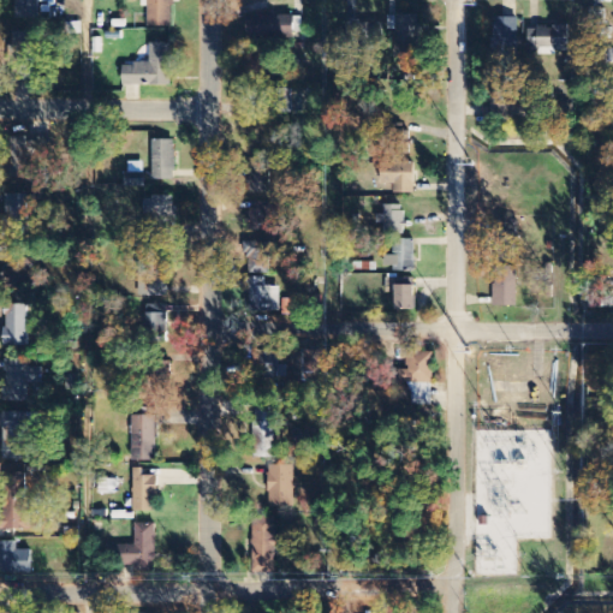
[(12,0),(12,16),(37,17),(37,1),(46,1),(46,0),(12,0)]
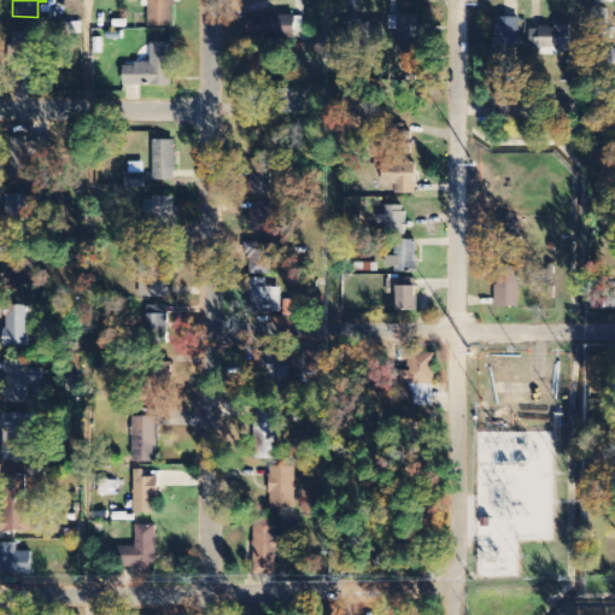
[(140,0),(140,6),(147,6),(147,25),(173,25),(171,0),(140,0)]
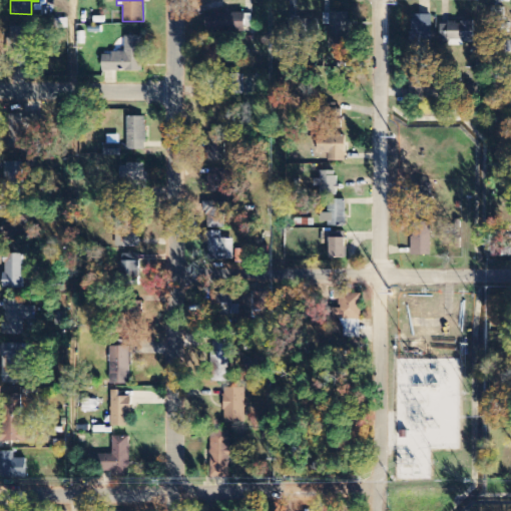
[(503,7),(490,7),(490,19),(503,20),(503,7)]
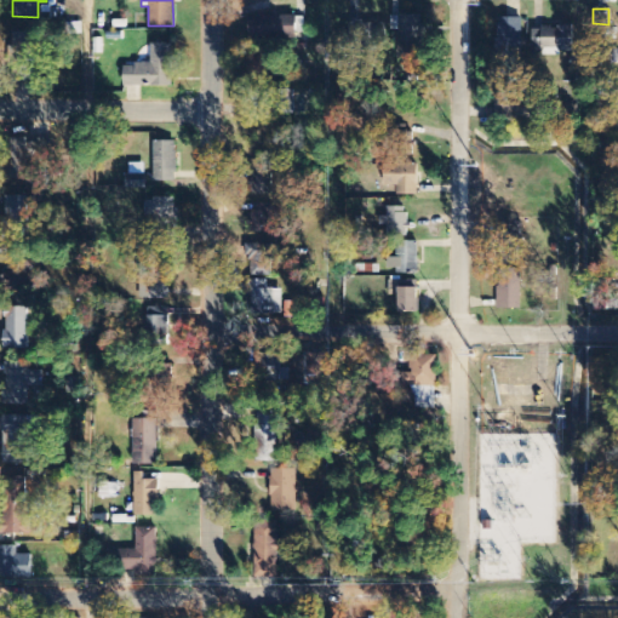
[(295,13),(250,15),(250,36),(295,35),(295,13)]
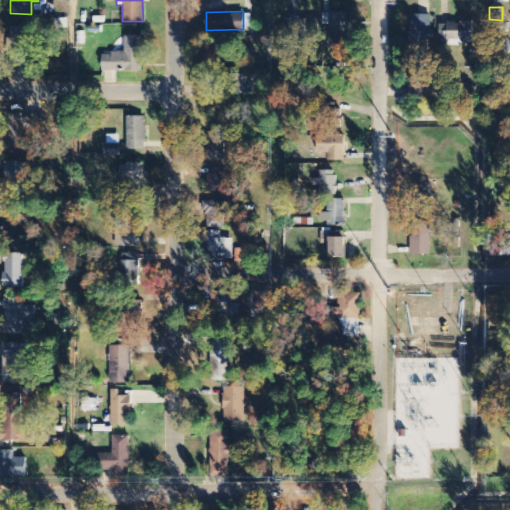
[(348,11),(323,11),(322,24),(328,24),(328,46),(348,46),(348,11)]
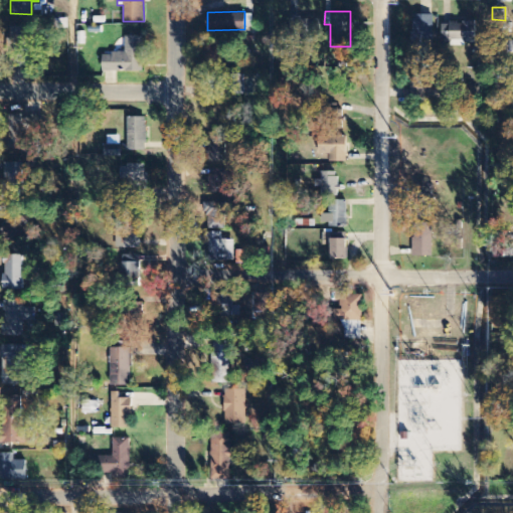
[(432,13),(410,14),(411,62),(433,61),(432,13)]
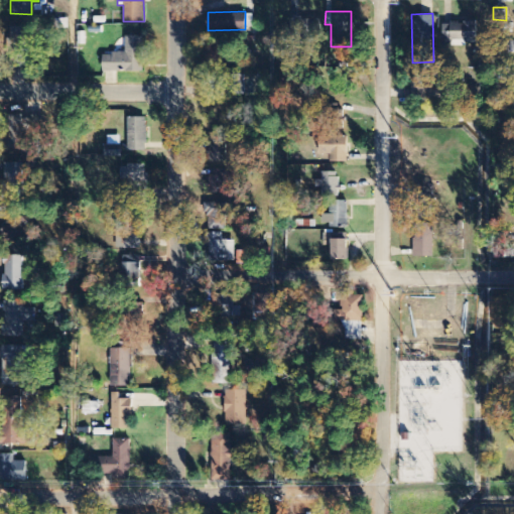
[(476,43),(475,20),(447,21),(448,43),(476,43)]
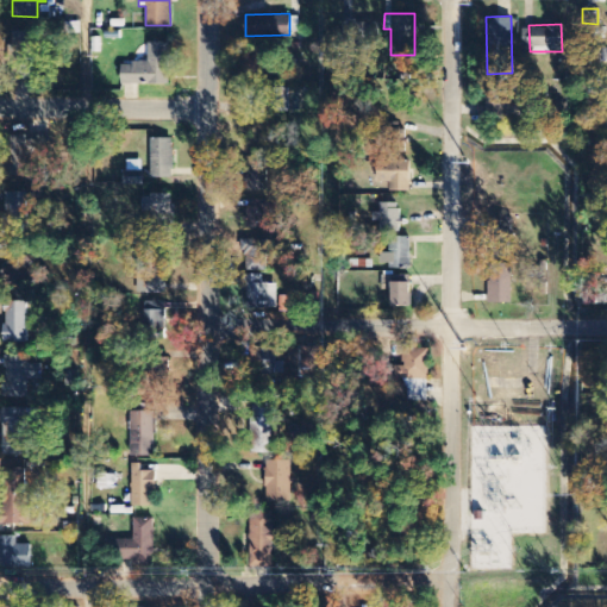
[(33,30),(8,31),(10,68),(35,68),(33,30)]
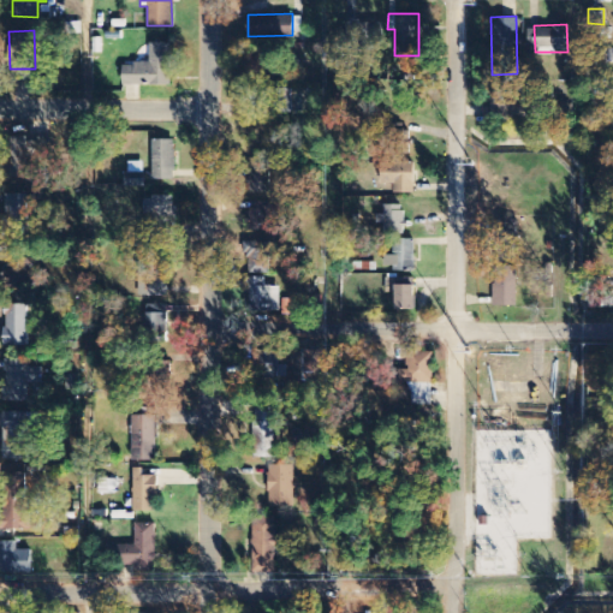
[(121,84),(170,84),(170,41),(149,42),(149,61),(121,63),(121,84)]
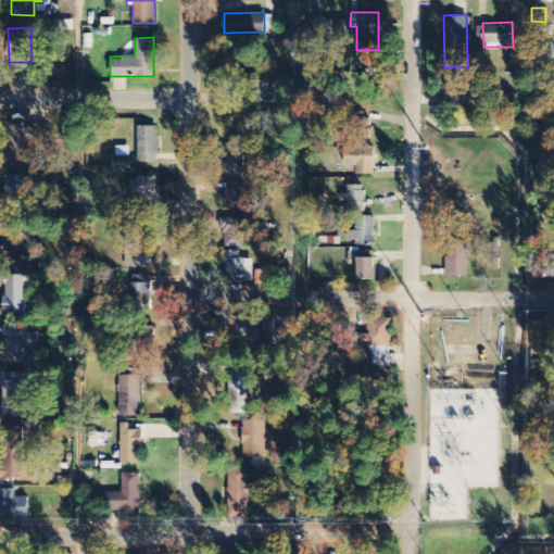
[(264,79),(244,78),(243,100),(263,101),(264,79)]
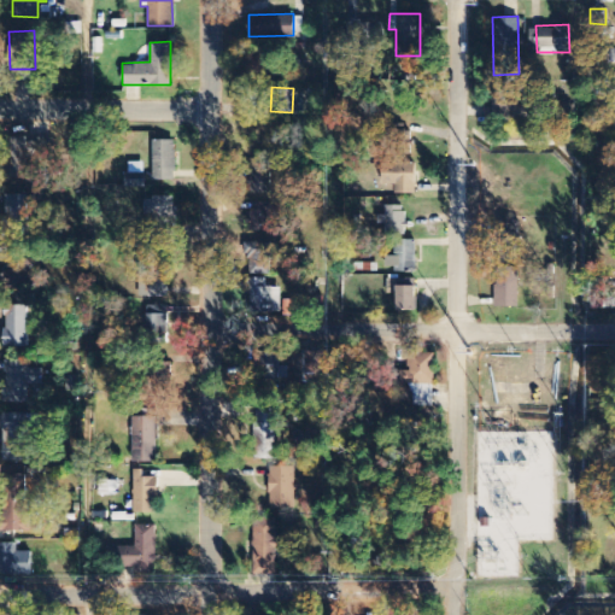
[(25,156),(50,154),(48,136),(28,136),(9,136),(10,177),(27,176),(25,156)]
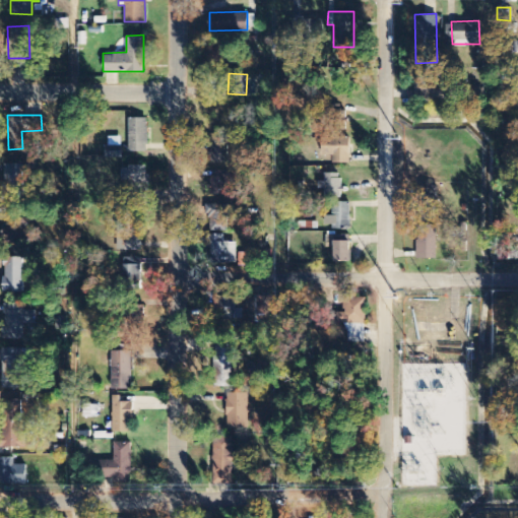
[(146,117),(127,117),(127,150),(146,150),(146,117)]
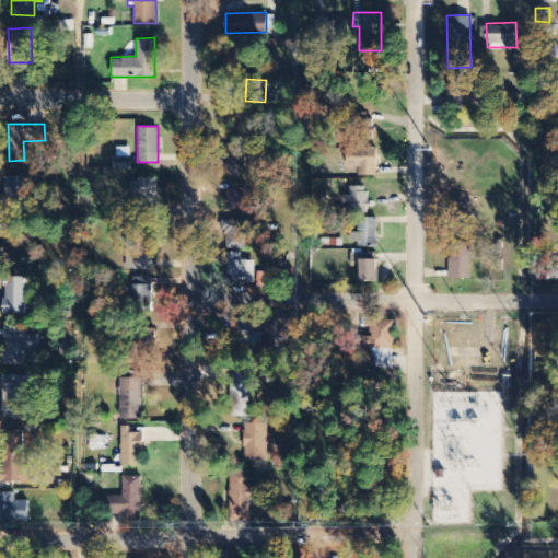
[(114,169),(128,169),(128,146),(113,147),(114,169)]
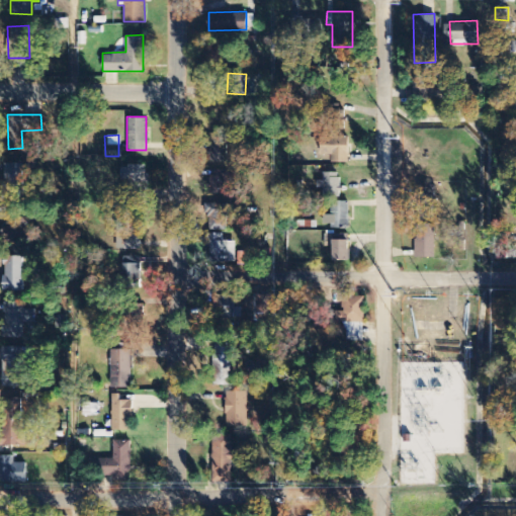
[(348,136),(327,135),(327,161),(347,162),(348,136)]
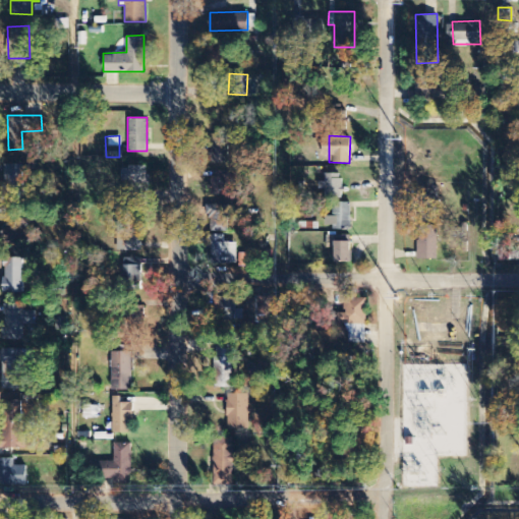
[(227,163),(227,136),(210,136),(209,162),(227,163)]
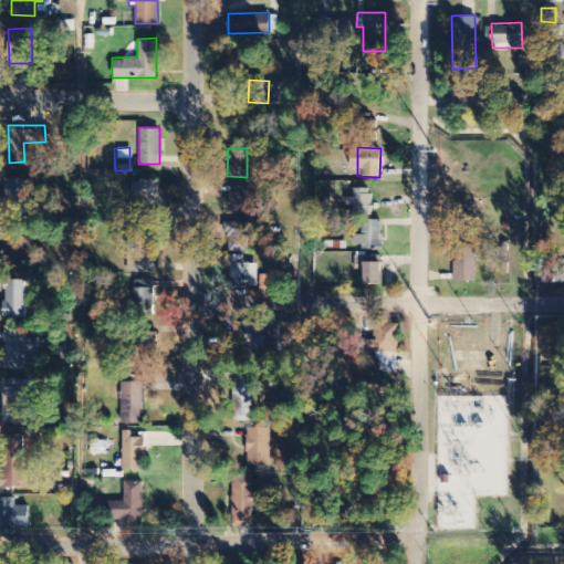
[(2,218),(23,218),(24,178),(2,178),(2,218)]
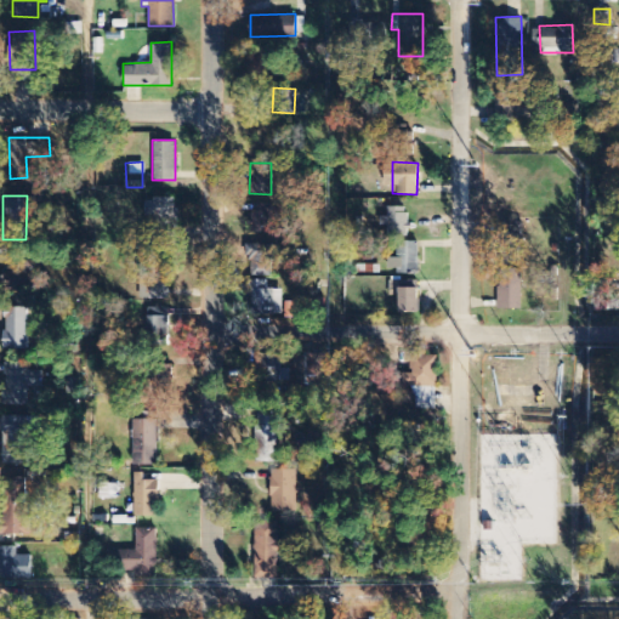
[(143,214),(153,214),(152,227),(175,227),(175,198),(143,197),(143,214)]
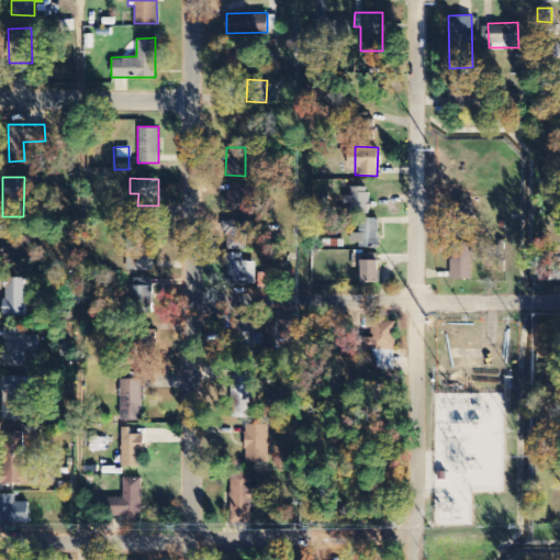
[(246,210),(245,183),(226,183),(226,210),(246,210)]
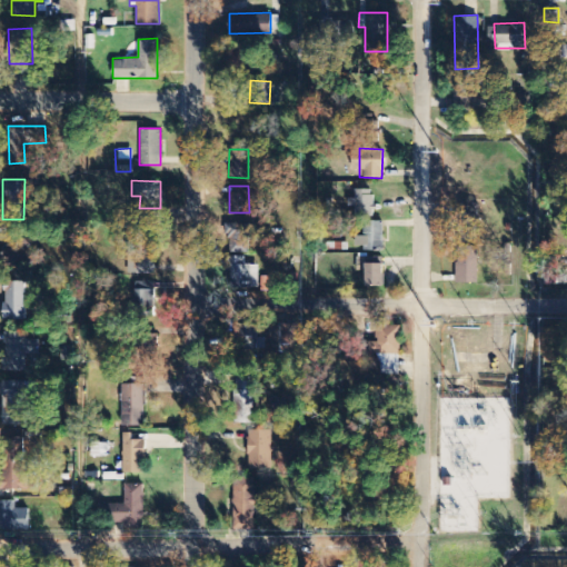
[(372,189),(351,188),(350,216),(372,216),(372,189)]
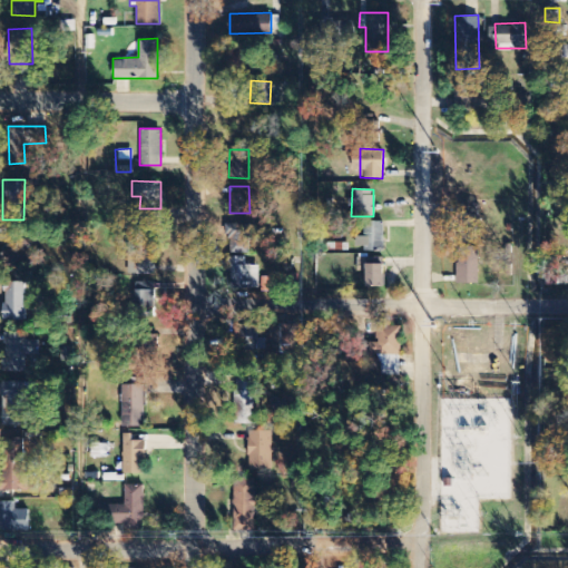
[(382,221),(363,222),(363,235),(354,235),(354,250),(383,250),(382,221)]
